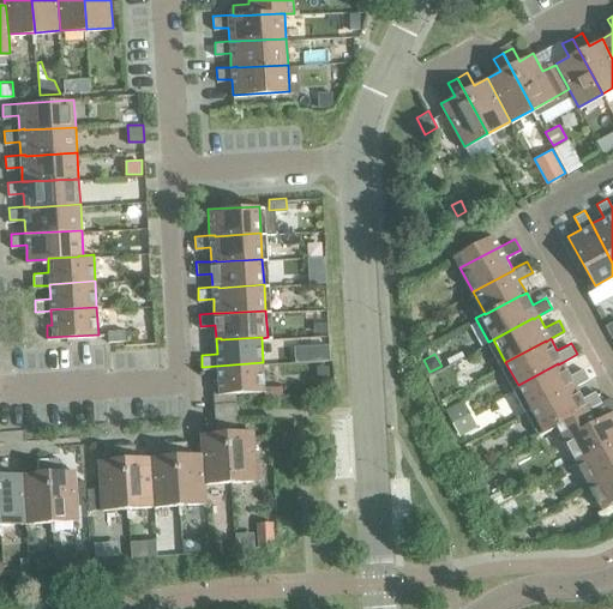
[(217,366),(218,380),(212,380),(215,403),(236,402),(236,391),(265,390),(263,362),(217,366)]
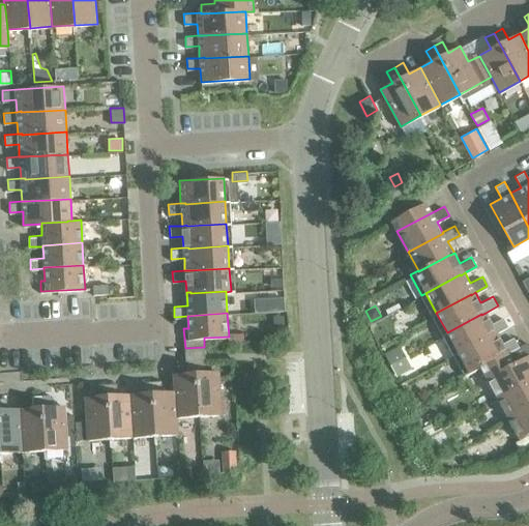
[(447,332),(458,352),(492,333),(492,334),(496,332),(508,325),(503,316),(492,323),(486,313),(481,315),(481,314),(447,332)]
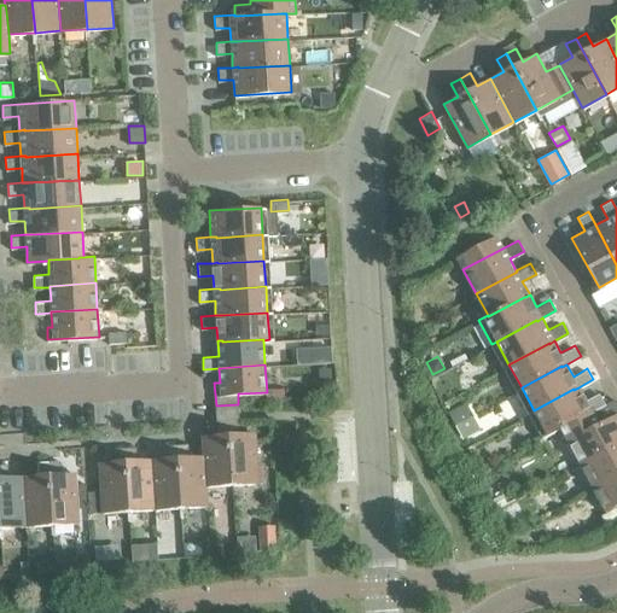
[(547,435),(560,427),(559,426),(592,409),(592,410),(605,403),(599,391),(586,400),(578,387),(574,390),(574,389),(534,410),(547,435)]
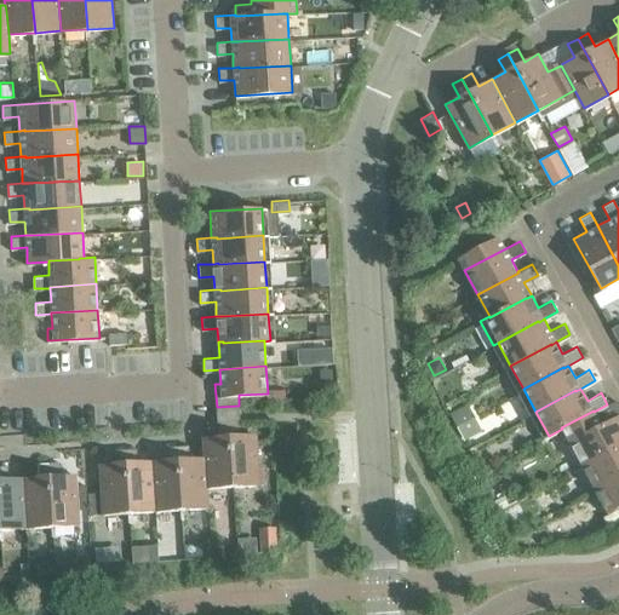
[(468,401),(447,412),(456,425),(475,414),(468,401)]
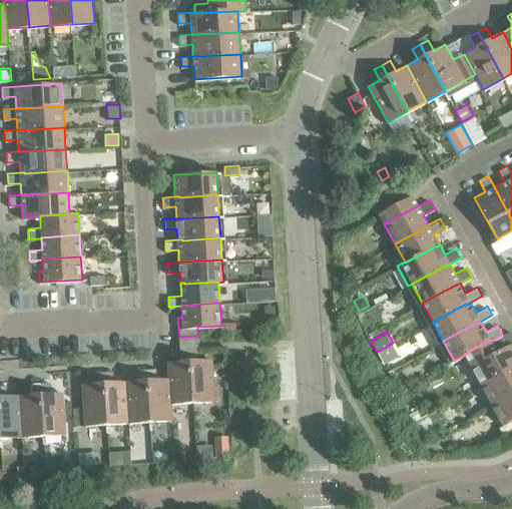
[(465,355),(481,385),(511,368),(511,343),(497,351),(491,341),(491,340),(464,354),(465,355)]
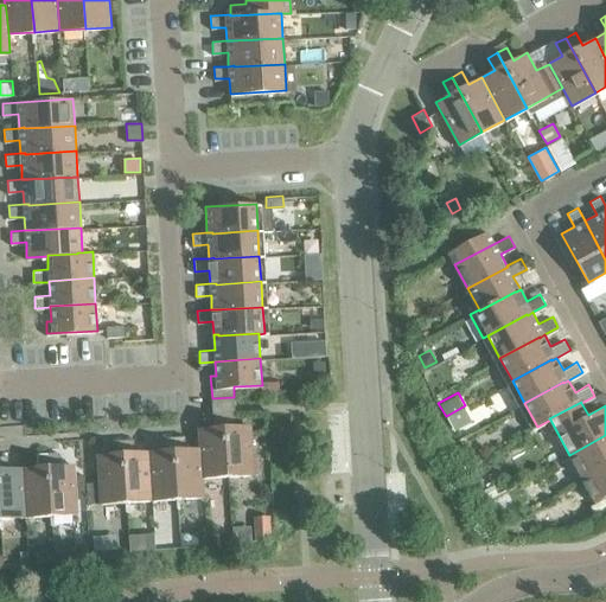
[(465,405),(446,416),(453,429),(472,420),(465,405)]
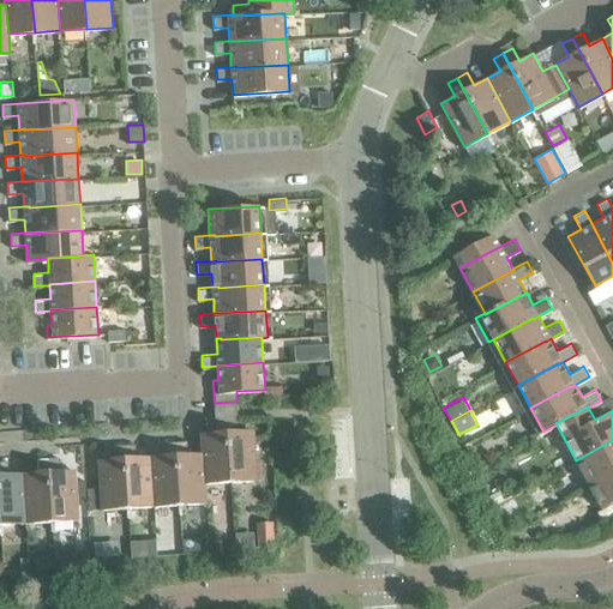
[(238,416),(226,417),(230,480),(257,478),(254,429),(239,430),(238,416)]
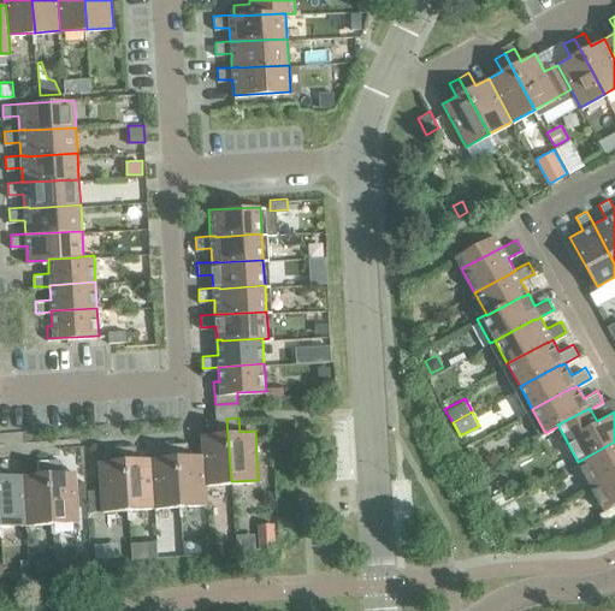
[(201,434),(202,455),(202,460),(203,460),(205,484),(206,484),(231,481),(226,419),(216,419),(217,433),(201,434)]
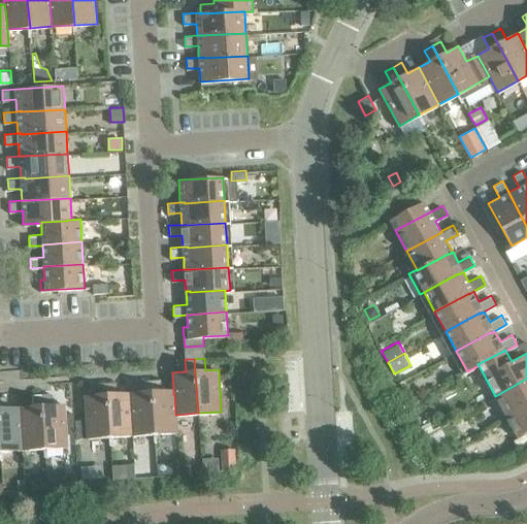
[(161,378),(152,379),(155,432),(177,431),(176,415),(175,415),(174,394),(173,394),(173,390),(162,390),(161,378)]
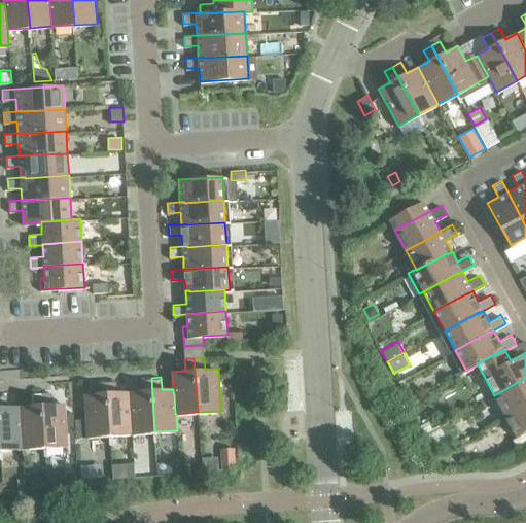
[(142,391),(130,391),(132,433),(154,431),(151,378),(141,378),(142,391)]
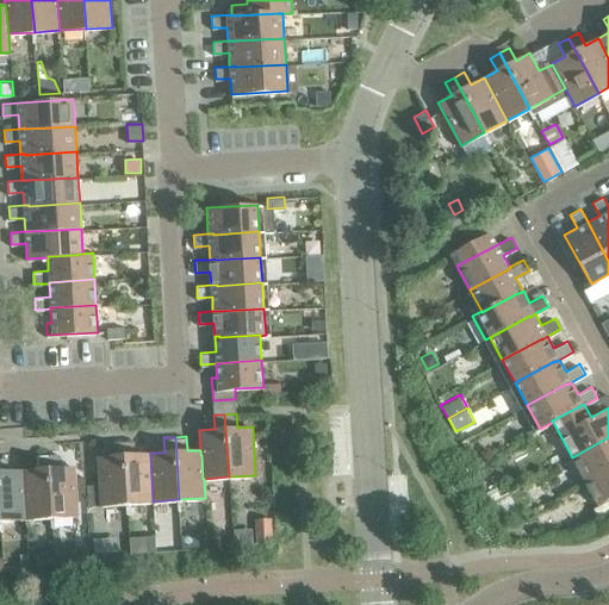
[(608,437),(572,457),(585,480),(608,467),(608,437)]
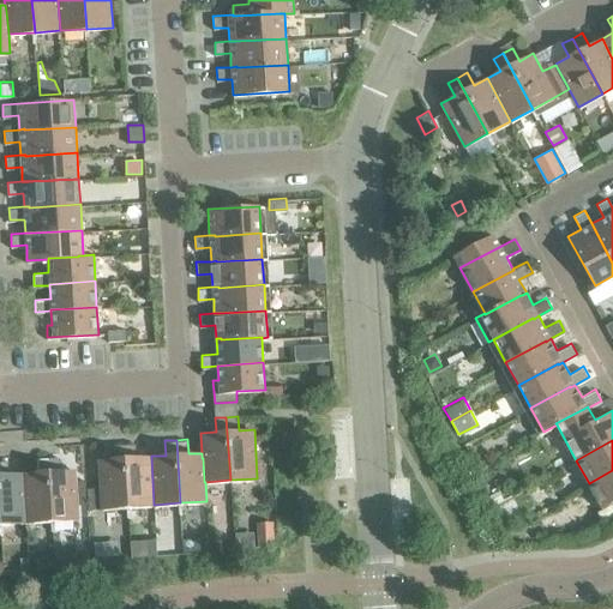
[(136,442),(124,444),(128,506),(154,505),(151,456),(137,457),(136,442)]
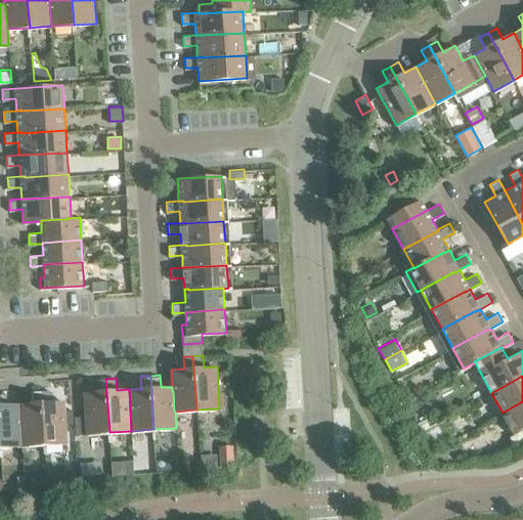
[(110,432),(105,379),(96,379),(97,391),(84,392),(85,415),(86,433),(110,432)]
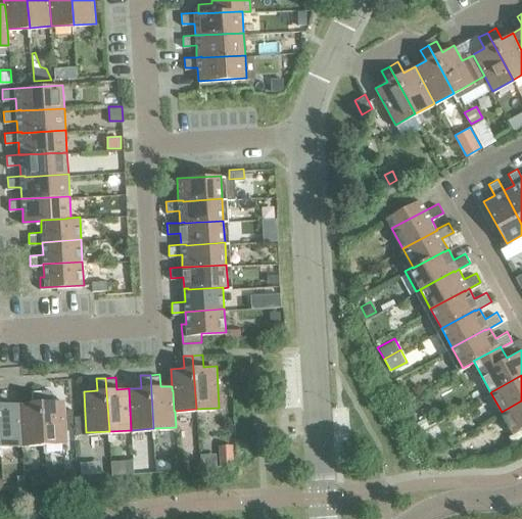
[(51,388),(41,389),(44,442),(67,441),(67,439),(65,408),(64,400),(51,402),(51,388)]
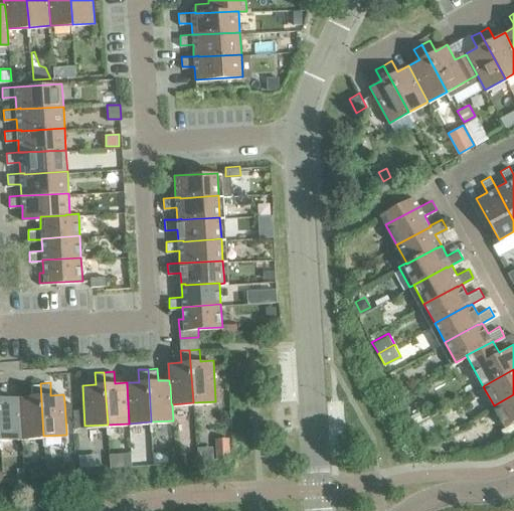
[(32,396),(19,396),(22,438),(43,436),(40,383),(31,384),(32,396)]
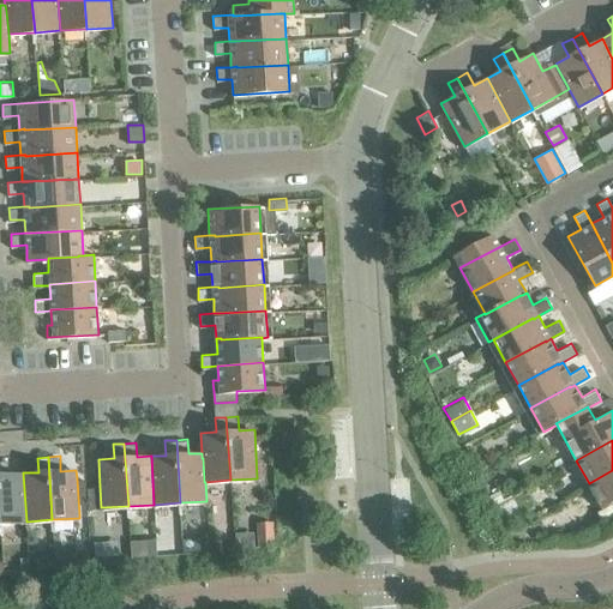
[(7,459),(0,459),(0,517),(0,523),(26,522),(23,472),(8,474),(7,459)]
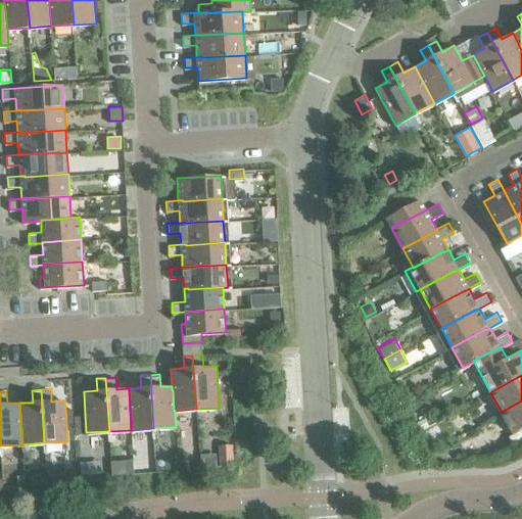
[(521,400),(502,412),(512,431),(521,426),(521,400)]
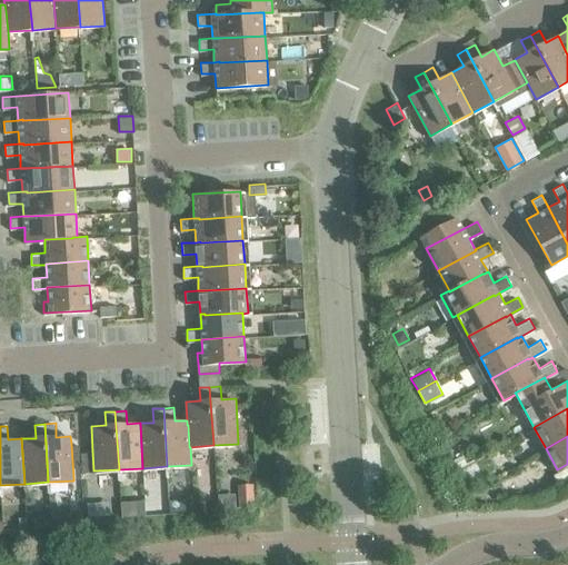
[(79,444),(71,444),(73,478),(81,477),(79,444)]
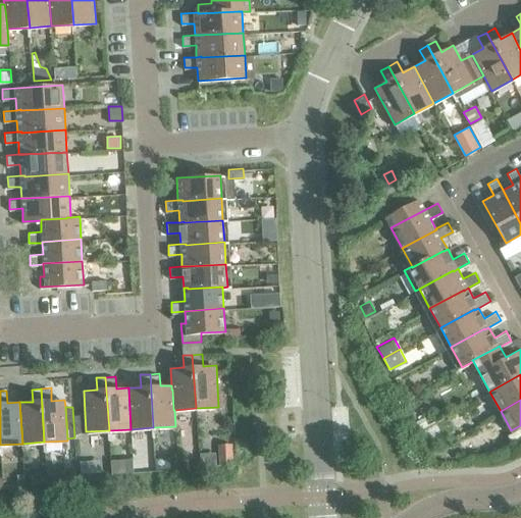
[(422,412),(414,416),(420,428),(428,424),(422,412)]
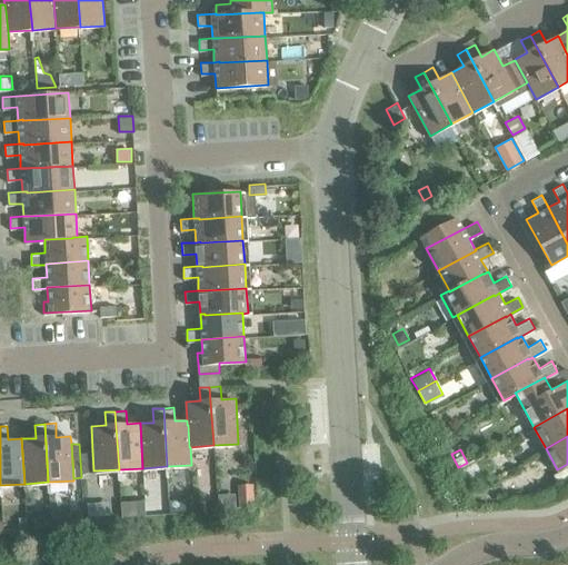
[(92,450),(80,452),(82,472),(93,471),(92,450)]
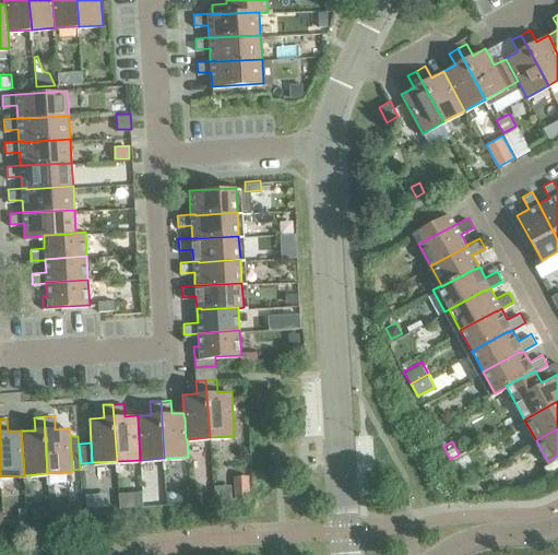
[(249,473),(234,474),(235,497),(250,496),(249,473)]
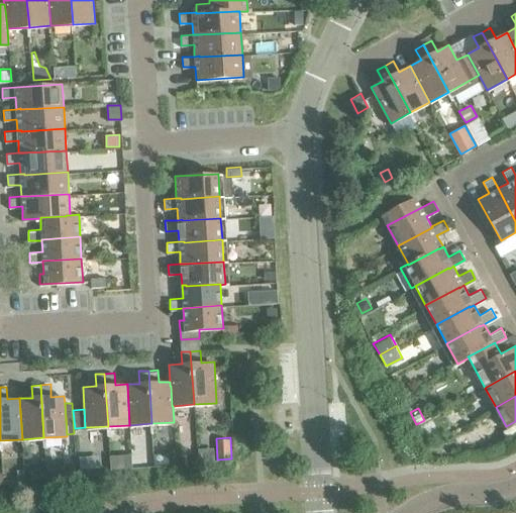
[(176,451),(153,452),(153,464),(177,462),(176,451)]
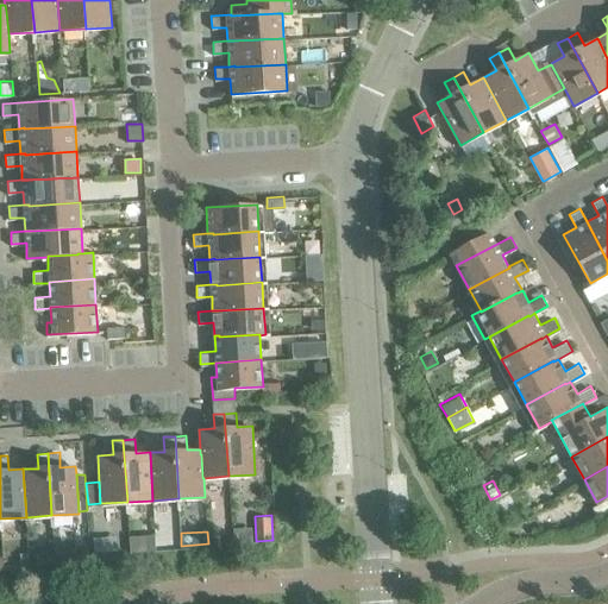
[(220,532),(210,532),(211,543),(221,543),(220,532)]
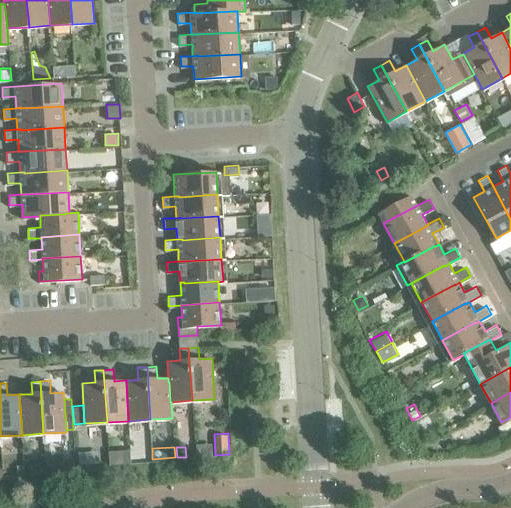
[(72,457),(60,458),(61,465),(61,469),(73,468),(73,464),(72,457)]
